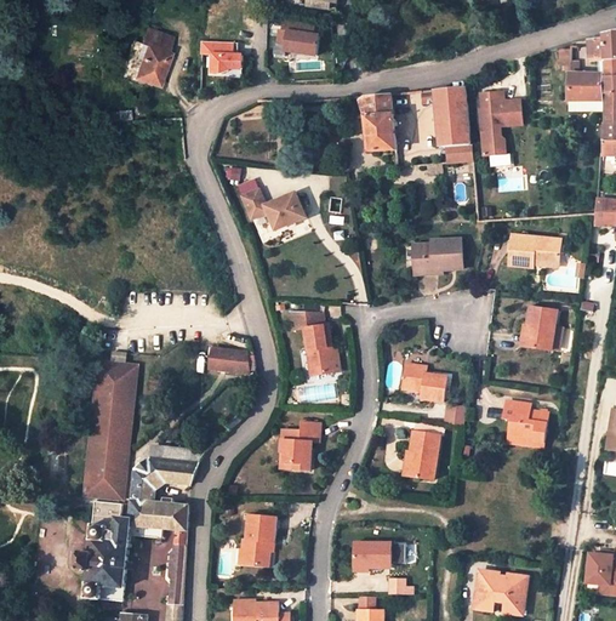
[(301,0),(314,3),(313,9),(332,11),(332,0),(301,0)]
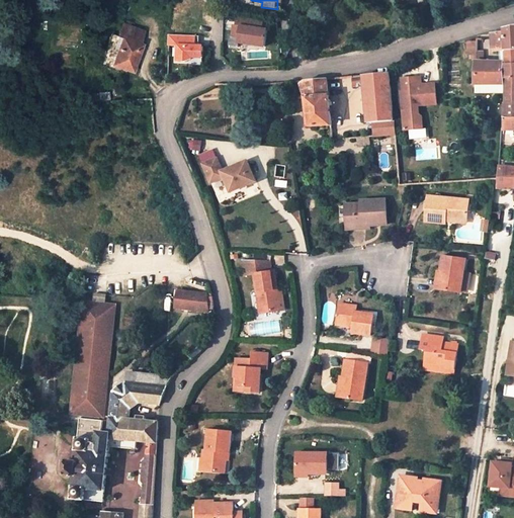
[(234,27),(231,27),(230,37),(237,38),(236,45),(262,49),(264,32),(259,31),(261,21),(235,17),(234,27)]
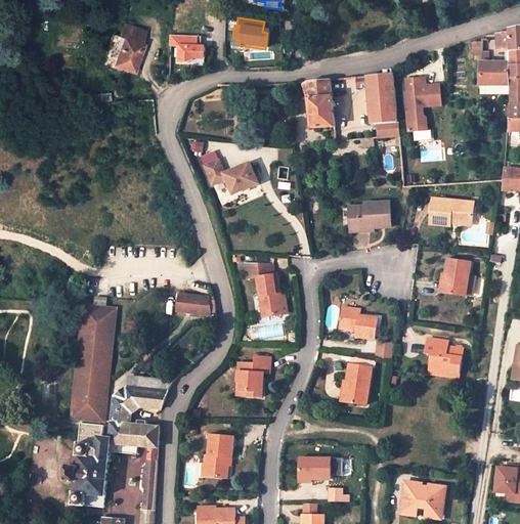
[(119,68),(129,72),(139,45),(136,44),(140,32),(119,24),(114,39),(106,37),(96,66),(117,73),(119,68)]
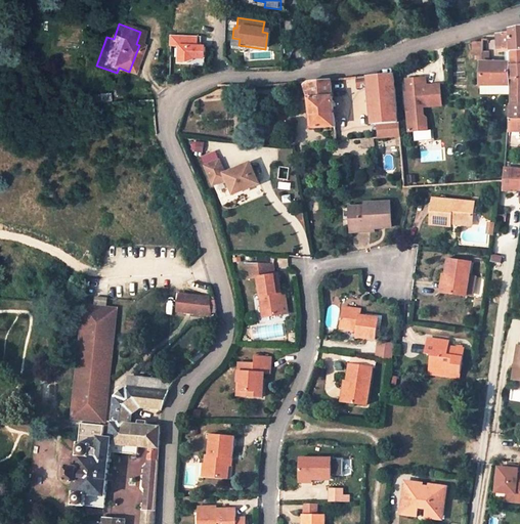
[(519,25),(506,28),(506,32),(507,50),(519,49),(519,25)]
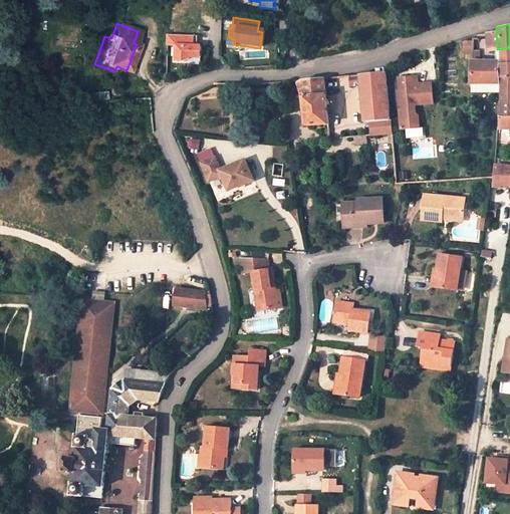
[(498,63),(501,63),(509,62),(509,48),(497,49),(496,31),(485,33),(486,37),(486,51),(494,51),(494,60),(469,60),(469,83),(498,82),(498,63)]
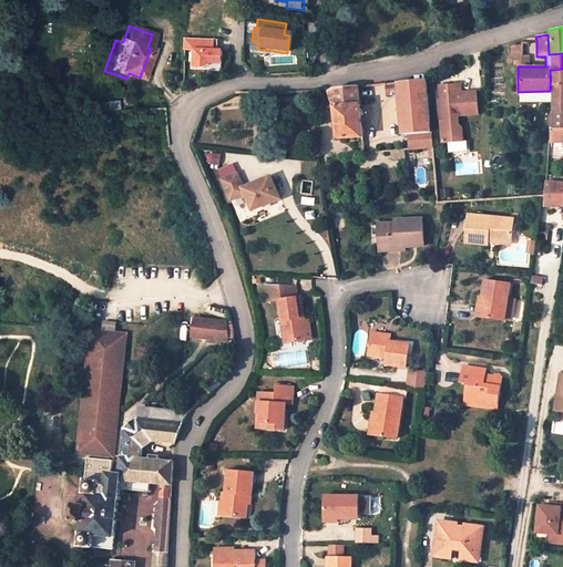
[(211,42),(182,41),(181,52),(192,52),(192,70),(198,70),(205,65),(217,65),(218,53),(210,53),(211,42)]
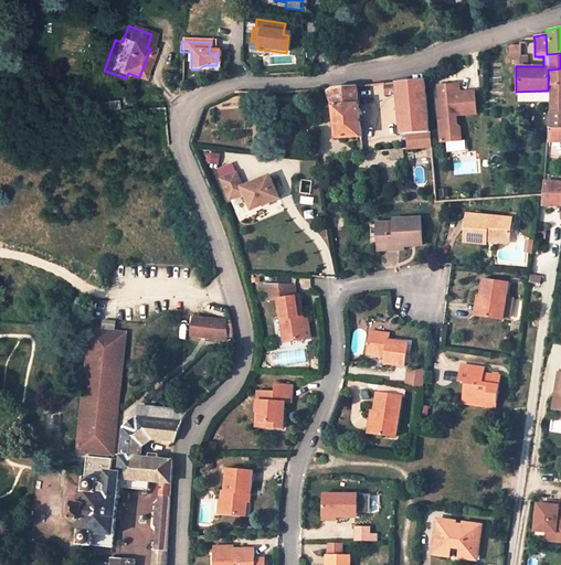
[(560,112),(560,68),(551,70),(550,91),(549,112),(560,112)]
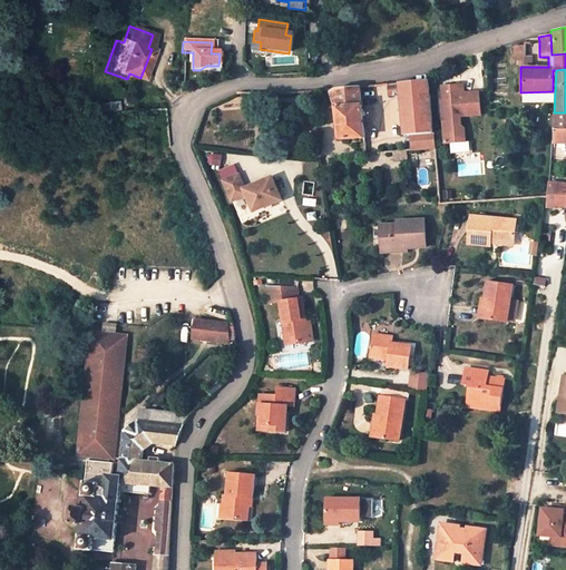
[(408,135),(430,134),(426,78),(384,82),(387,94),(397,94),(401,136),(408,135)]
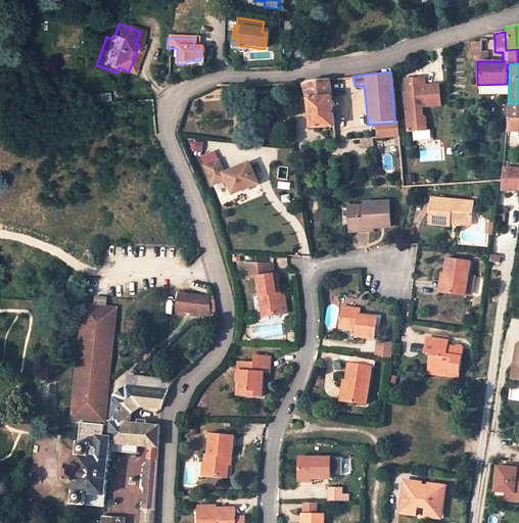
[(326,79),(305,81),(309,95),(304,96),(308,129),(331,128),(326,79)]
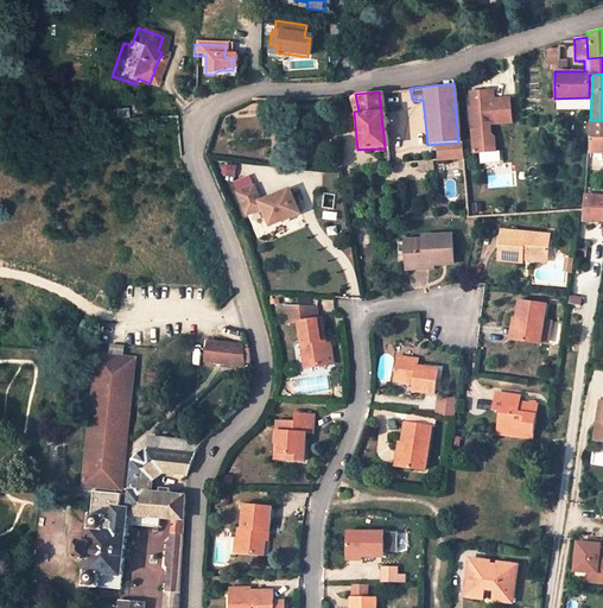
[(348,97),(354,112),(359,111),(355,94),(348,97)]
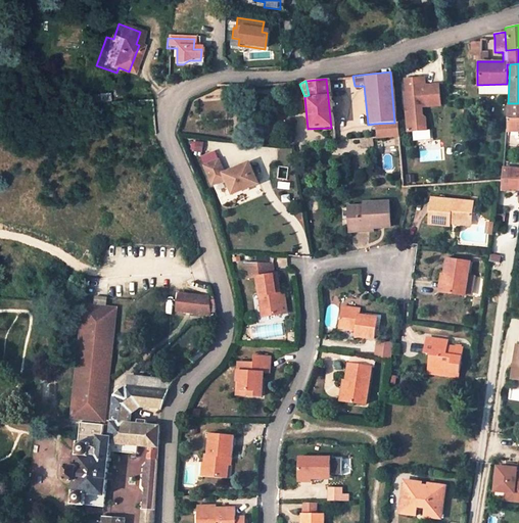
[(420,82),(402,84),(402,97),(404,97),(405,111),(407,110),(408,115),(406,115),(407,134),(413,133),(423,132),(425,132),(424,120),(421,117),(420,108),(436,107),(434,87),(421,88),(420,82)]
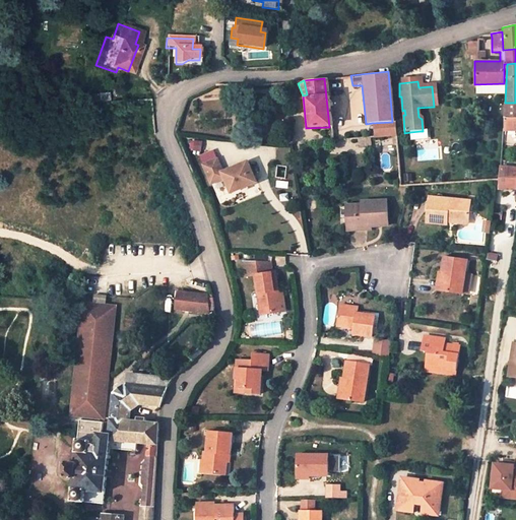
[(515,117),(515,103),(505,103),(504,117),(515,117)]
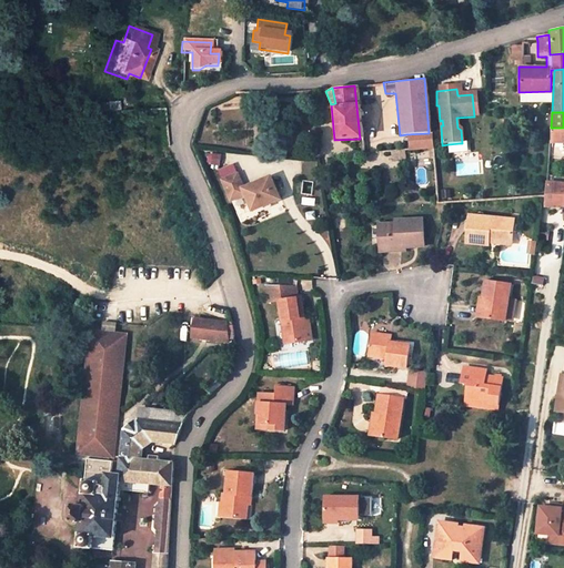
[(551,141),(563,141),(563,128),(551,128),(551,141)]
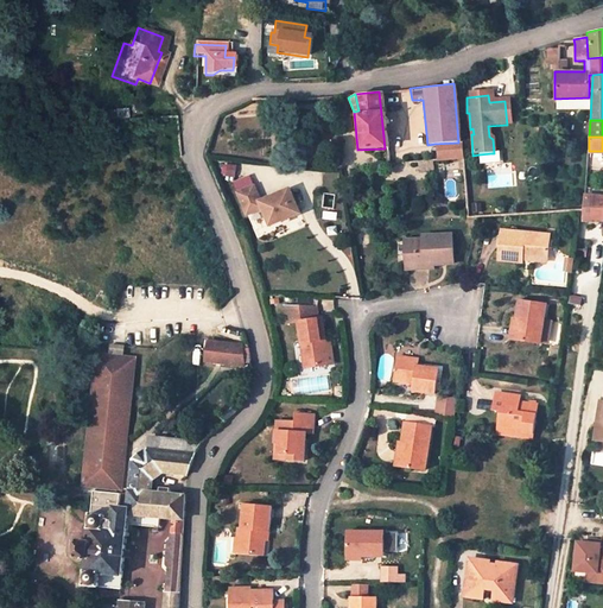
[(458,143),(435,144),(436,160),(461,160),(459,141),(458,143)]
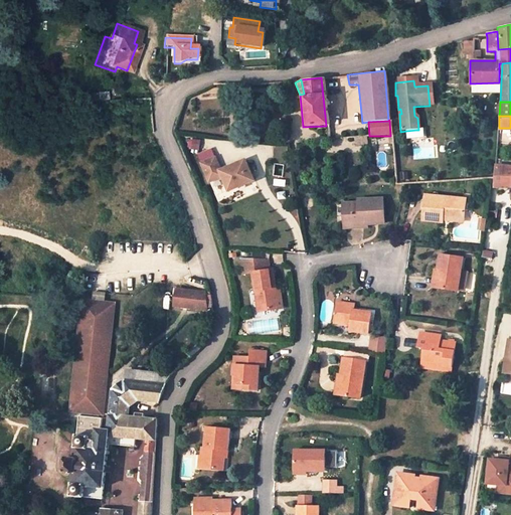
[(510,132),(510,129),(498,130),(498,140),(510,140),(510,132)]
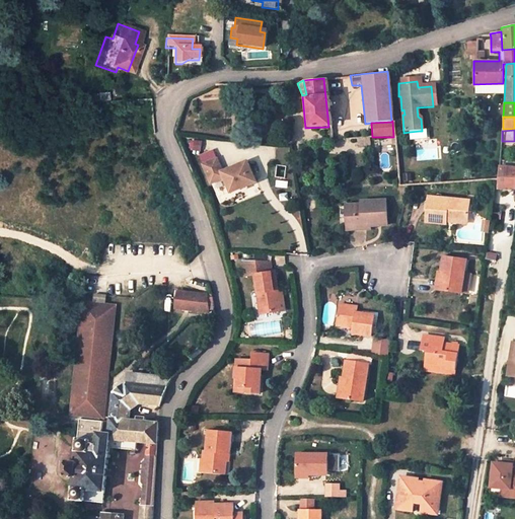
[(215,160),(202,165),(209,184),(222,179),(227,195),(252,186),(245,164),(220,173),(215,160)]
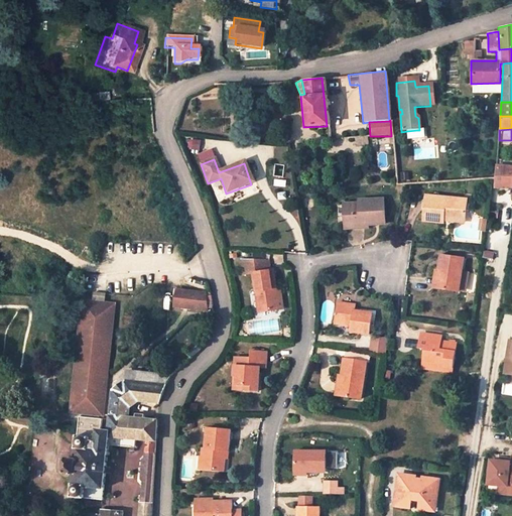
[(511,165),(498,165),(494,165),(493,178),(493,186),(511,185),(511,165)]
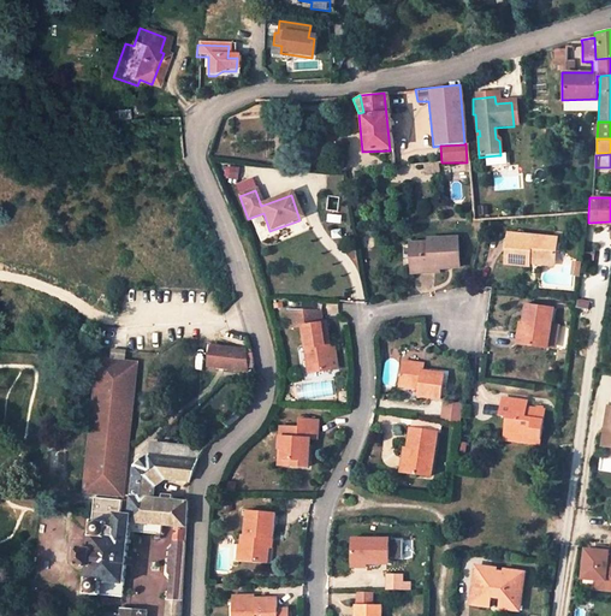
[(529,261),(553,264),(555,250),(556,241),(556,240),(508,235),(505,265),(528,267),(528,264),(529,261)]
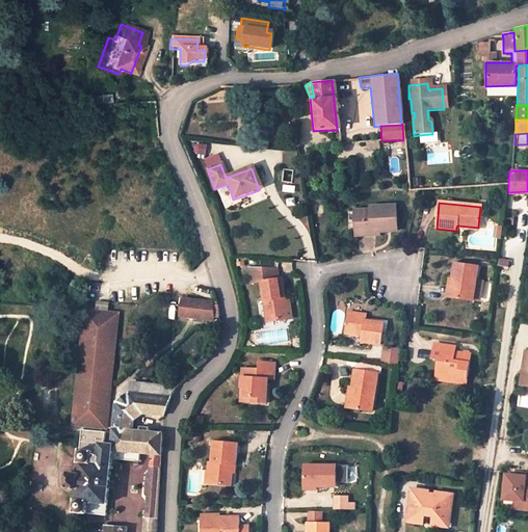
[(346,230),(353,229),(376,228),(376,231),(395,229),(394,205),(368,206),(368,209),(344,210),(346,230)]
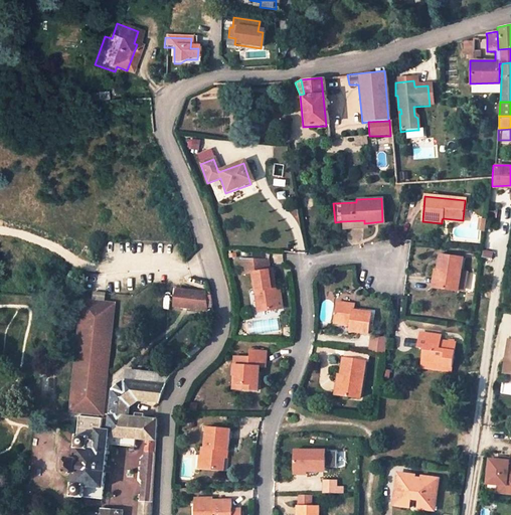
[(439,277),(437,287),(456,290),(460,256),(439,253),(437,271),(434,270),(433,276),(439,277)]
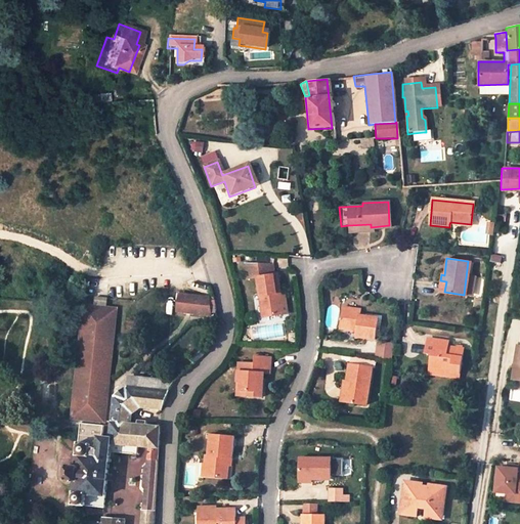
[(261,316),(282,313),(278,293),(275,274),(269,274),(268,265),(245,264),(247,278),(256,277),(261,316)]
